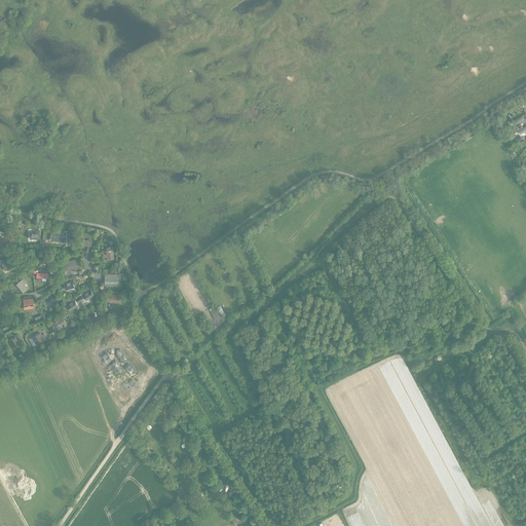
[(519,103),(509,109),(511,112),(521,106),(519,103)]
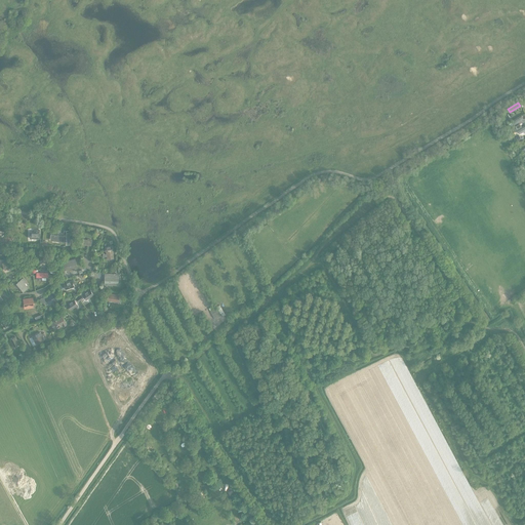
[(521,116),(512,121),(514,124),(520,121),(521,122),(522,121),(521,120),(523,119),(521,116)]
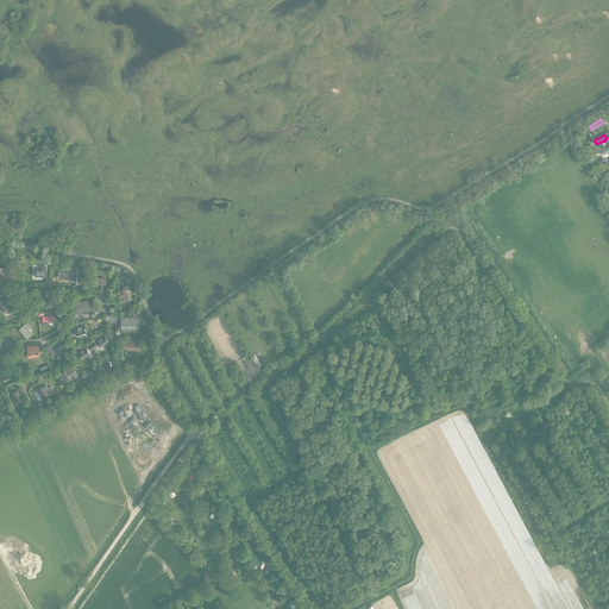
[(35,276),(46,276),(46,267),(39,267),(39,269),(35,269),(35,276)]
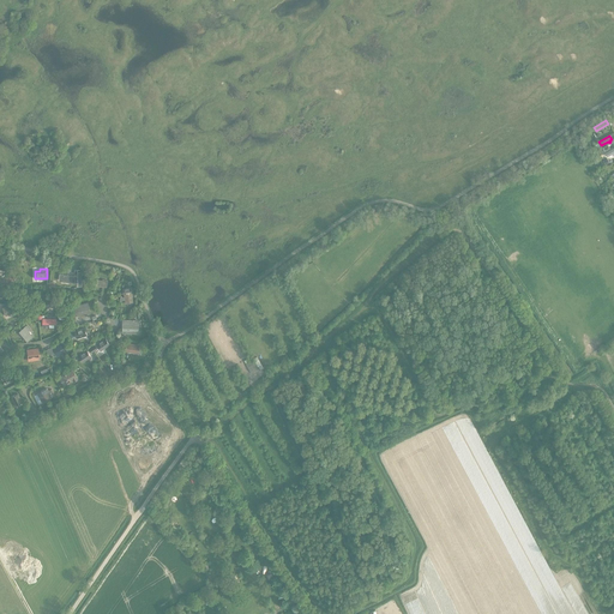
[(78,277),(60,275),(60,280),(78,282),(78,286),(82,286),(82,269),(77,269),(78,277)]
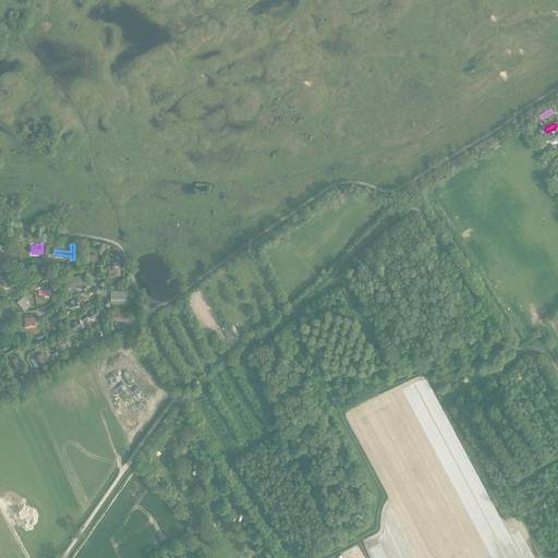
[(87,258),(98,261),(100,253),(89,251),(87,258)]
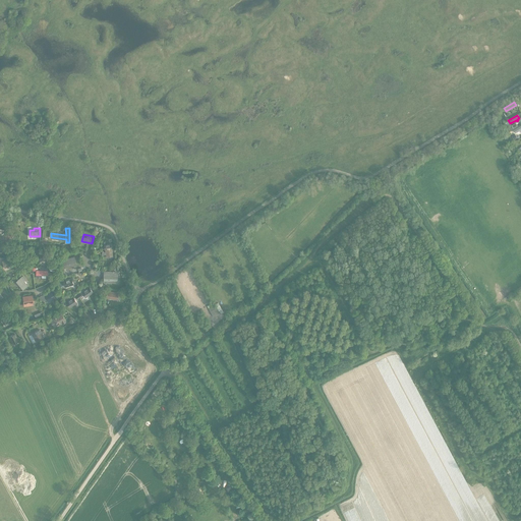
[(102,252),(103,254),(106,254),(107,257),(113,256),(111,247),(112,247),(111,244),(107,244),(104,245),(104,246),(105,248),(105,251),(102,252)]
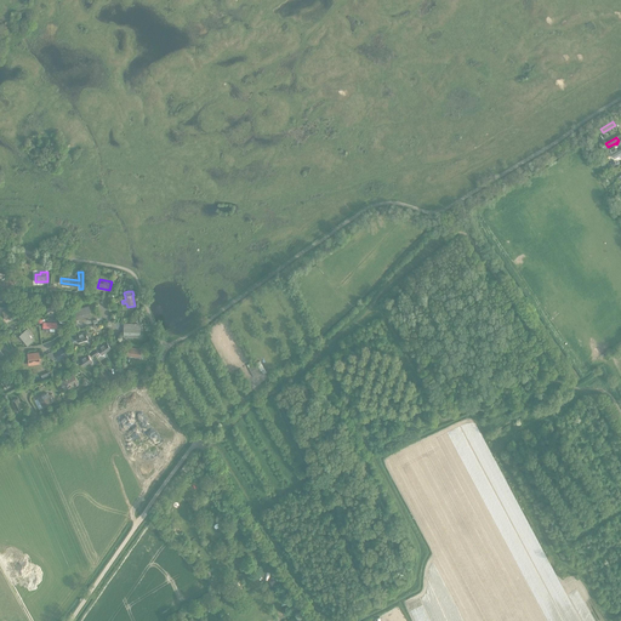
[(75,311),(78,319),(87,317),(91,317),(89,306),(80,308),(80,311),(75,311)]
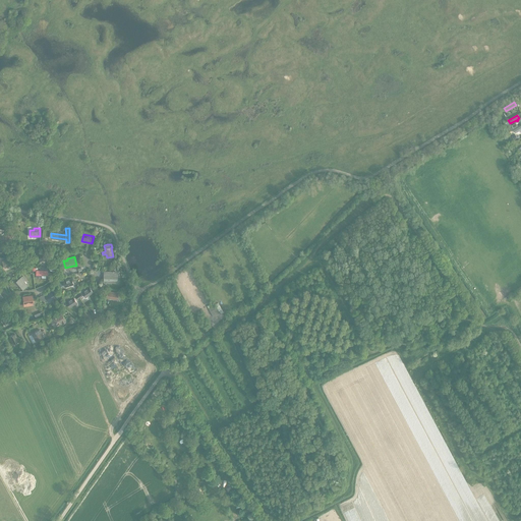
[(11,266),(14,265),(11,257),(2,261),(2,263),(5,268),(11,266)]
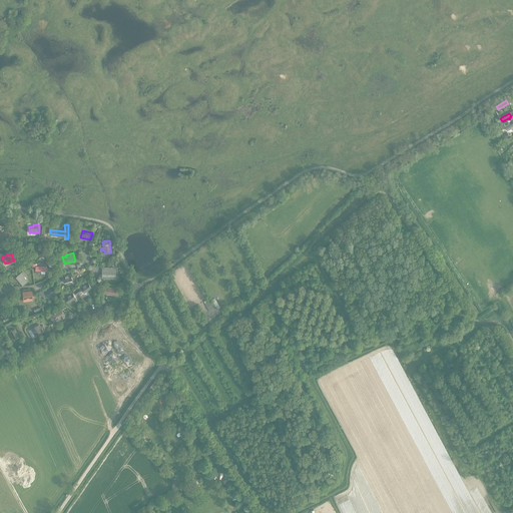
[(102,271),(102,277),(113,277),(113,267),(105,267),(104,271),(102,271)]
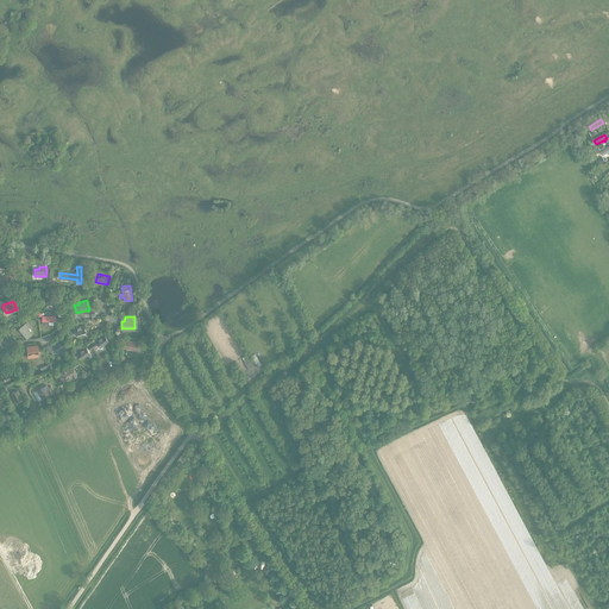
[(27,328),(29,327),(26,322),(19,328),(20,331),(22,331),(25,336),(26,338),(32,333),(30,331),(30,332),(27,328)]
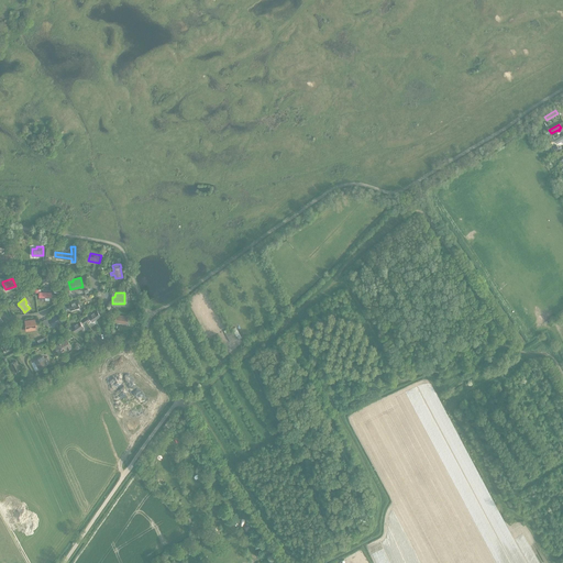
[(78,300),(68,304),(70,310),(80,307),(78,300)]
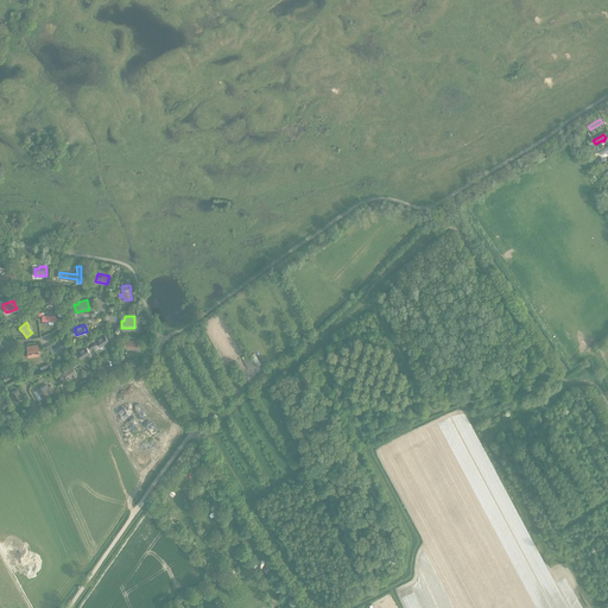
[(96,341),(100,347),(108,341),(105,335),(96,341)]
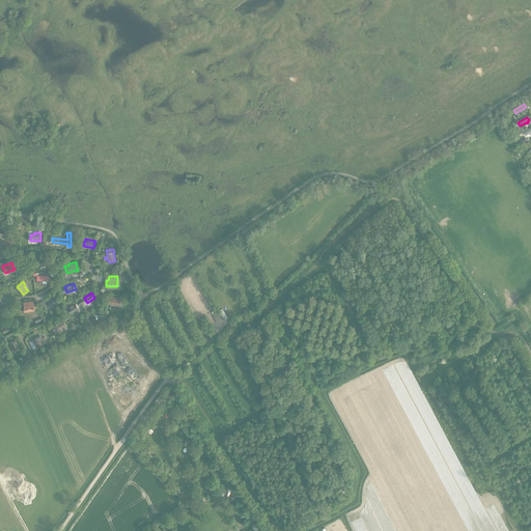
[(46,300),(40,302),(43,308),(49,305),(50,308),(58,304),(55,296),(46,300)]
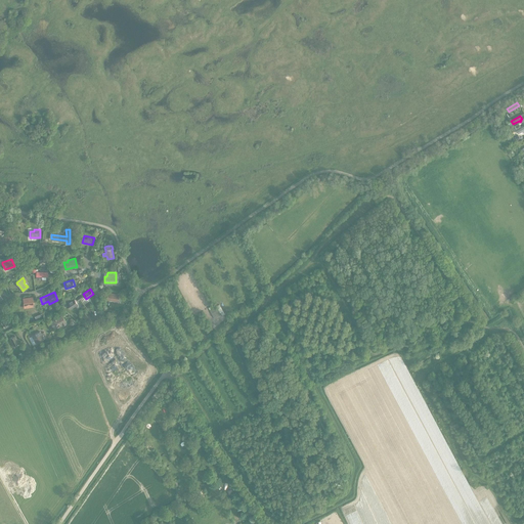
[(67,304),(70,309),(78,304),(74,299),(67,304)]
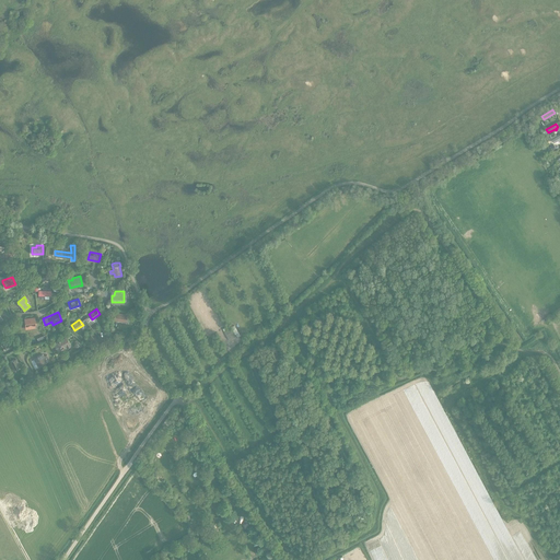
[(226,338),(235,334),(231,324),(221,329),(226,338)]
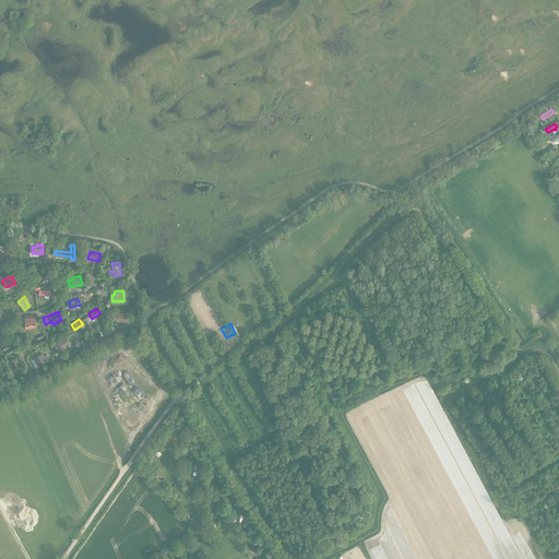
[(56,340),(57,341),(54,343),(58,351),(66,346),(67,347),(71,345),(67,336),(61,340),(60,337),(56,340)]
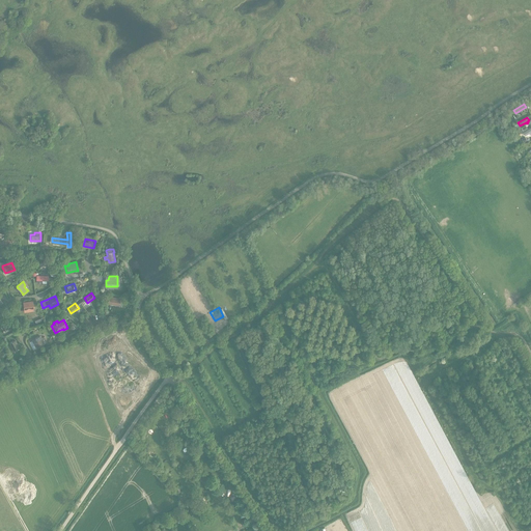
[(32,340),(36,348),(46,343),(44,341),(47,339),(45,336),(43,338),(40,335),(32,340)]
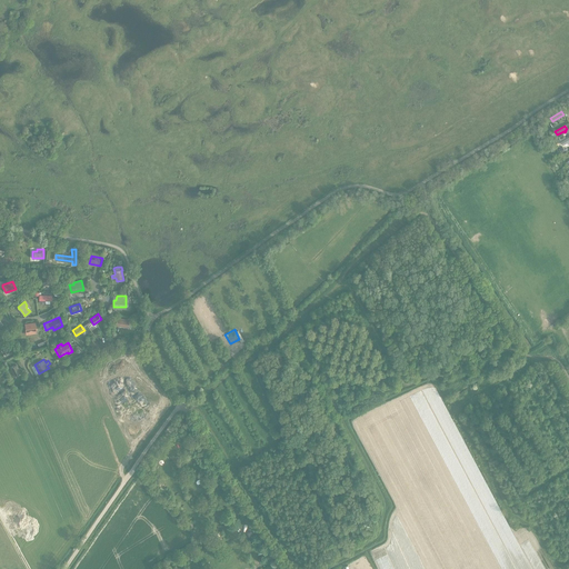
[(10,369),(13,376),(20,372),(16,366),(10,369)]
